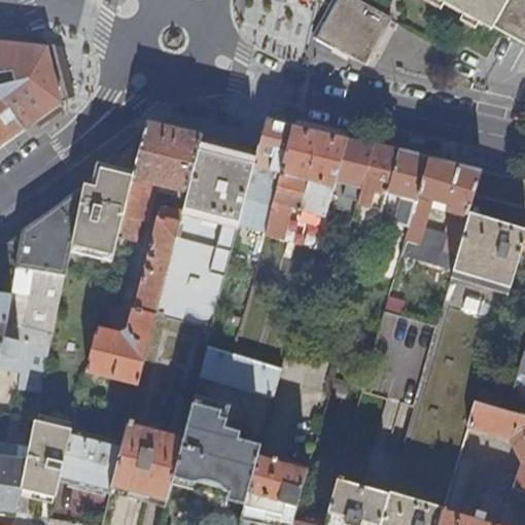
[(336,0),(328,13),(315,36),(364,62),(390,18),(357,0),(336,0)]
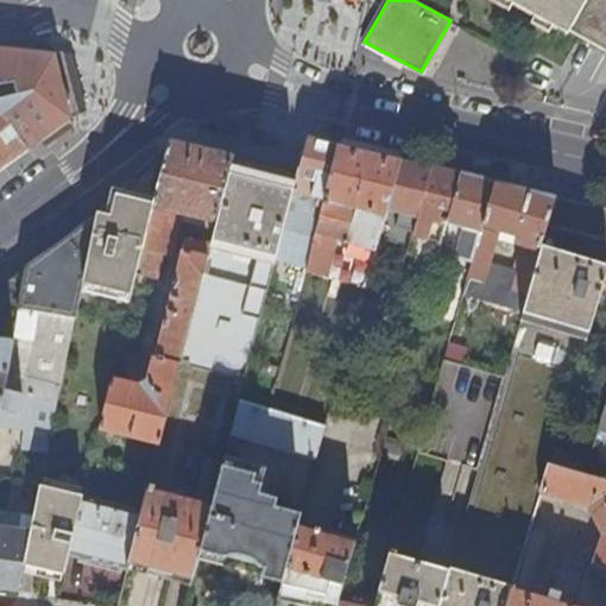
[(507,0),(549,23),(566,32),(569,26),(580,31),(605,45),(605,0),(507,0)]
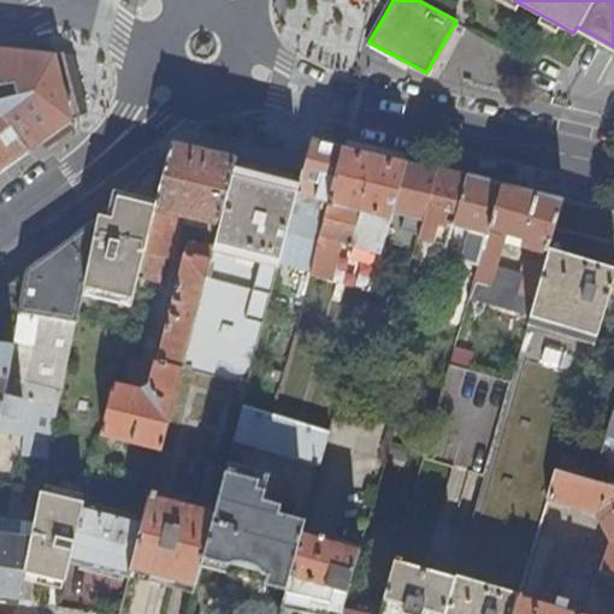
[(0,84),(13,82),(17,94),(0,98),(0,167),(34,143),(63,122),(70,117),(53,53),(45,52),(0,47),(0,84)]
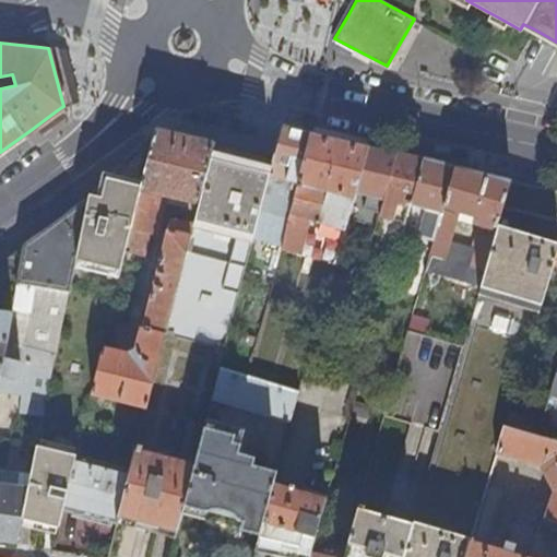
[(291,179),(297,181),(310,131),(303,130),(300,129),(283,125),(280,135),(275,153),(264,192),(270,193),(272,187),(287,191),(291,179)]
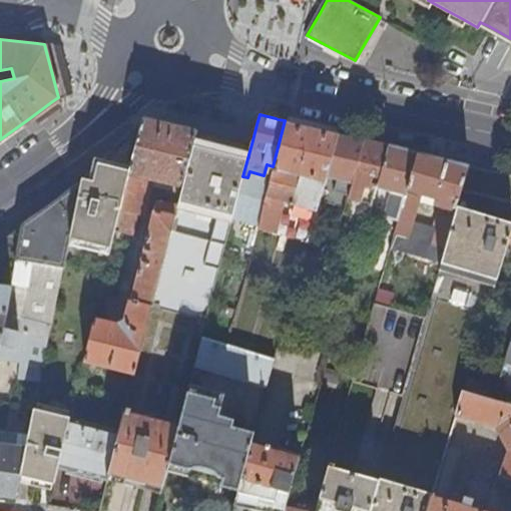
[(66,243),(108,253),(114,230),(140,119),(119,140),(80,178),(79,180),(66,243)]
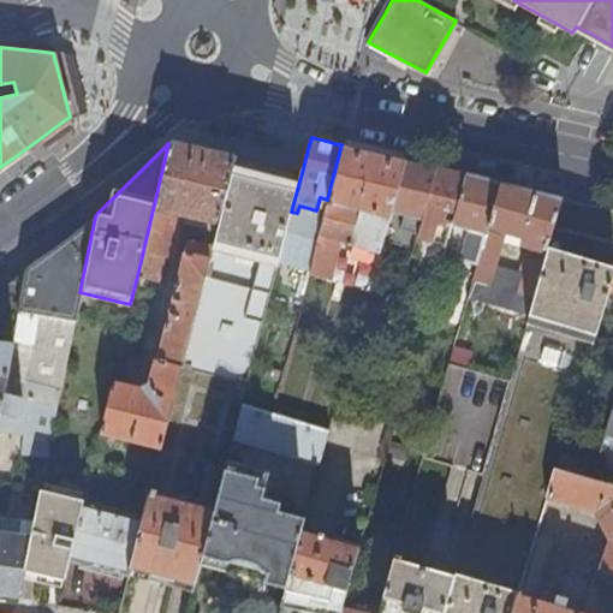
[(219,224),(236,159),(168,143),(137,277),(158,281),(165,256),(173,259),(184,215),(219,224)]
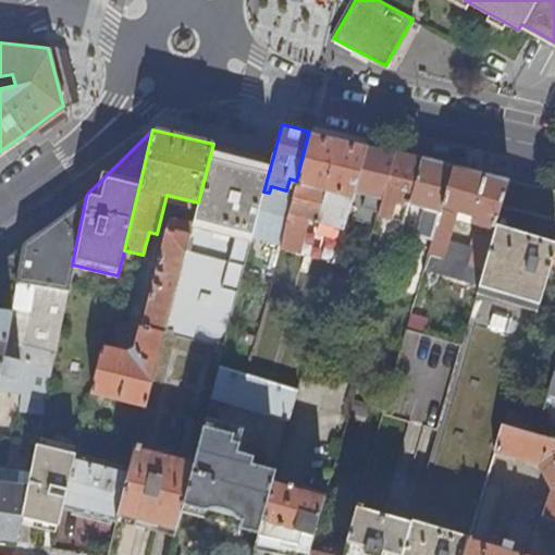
[(278,247),(296,251),(306,216),(313,218),(313,220),(317,221),(317,219),(344,226),(347,214),(368,145),(357,143),(324,134),(309,131),(296,181),(291,200),(286,216),(278,247)]
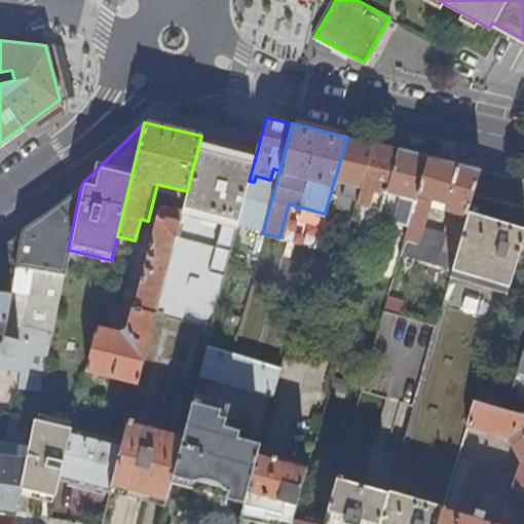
[(249,181),(259,144),(202,132),(201,136),(187,191),(183,210),(181,214),(236,226),(249,181)]
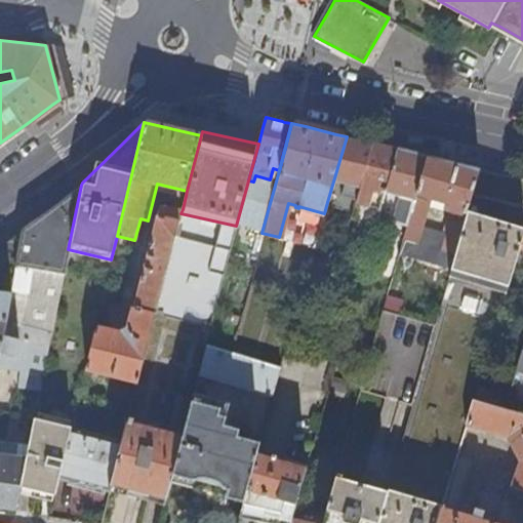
[(347,136),(327,202),(353,209),(356,197),(372,143),(363,141),(347,136)]
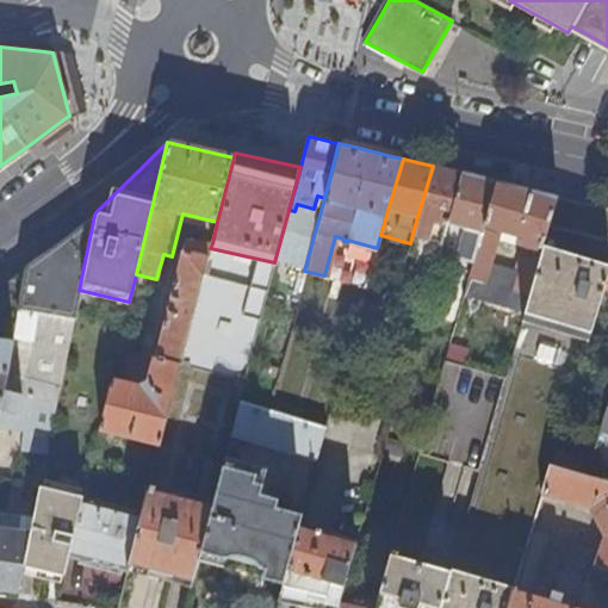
[(433,166),(414,229),(444,237),(445,234),(463,173),(453,171),(433,166)]
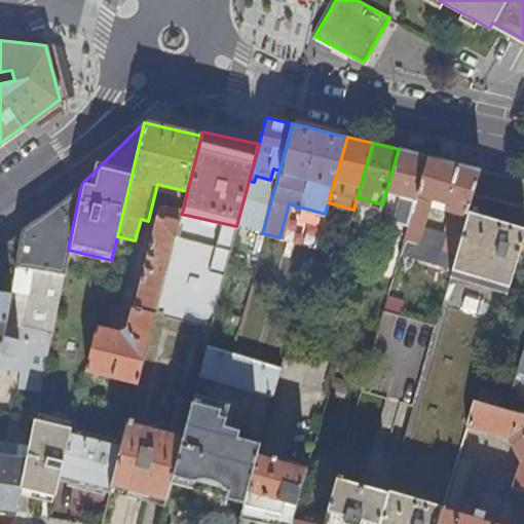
[(398,208),(412,211),(428,156),(421,154),(399,149),(383,201),(399,206),(398,208)]
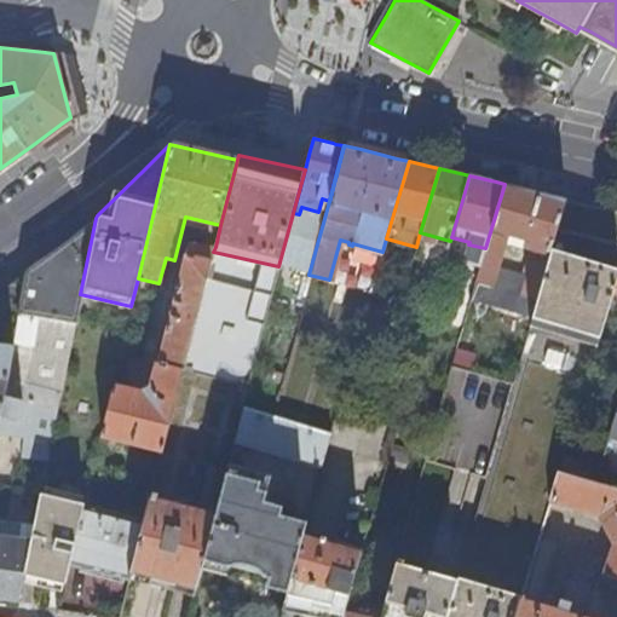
[(520,293),(537,298),(557,229),(566,199),(540,191),(505,184),(485,248),(477,281),(492,286),(508,234),(518,237),(518,240),(524,247),(532,249),(520,293)]
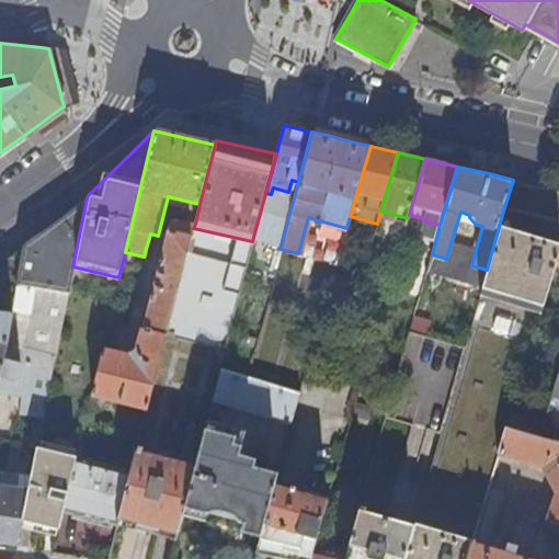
[(72,266),(87,197),(56,219),(23,243),(16,281),(68,291),(72,266)]
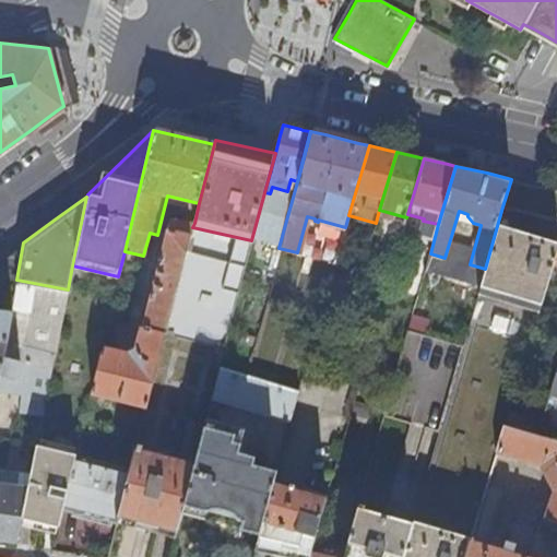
[(280,198),(275,214),(287,216),(292,201),(280,198)]
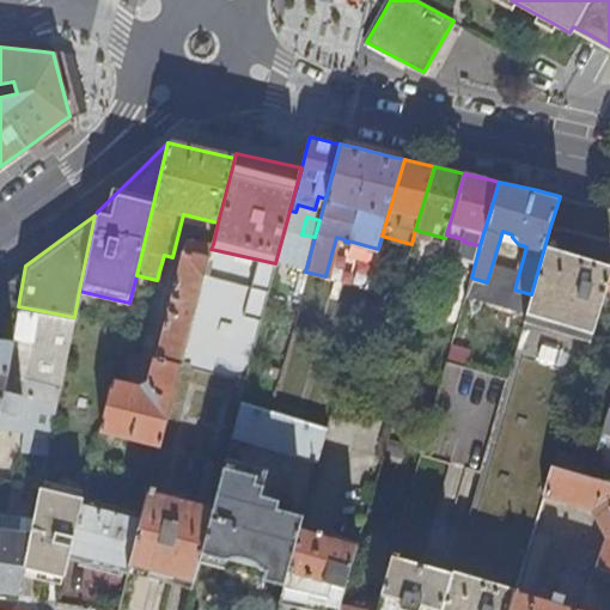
[(607,287),(609,274),(609,241),(550,226),(531,294),(506,377),(480,470),(453,559),(449,574),(438,609),(507,609),(513,592),(542,496),(551,465),(560,439),(568,410),(607,287)]
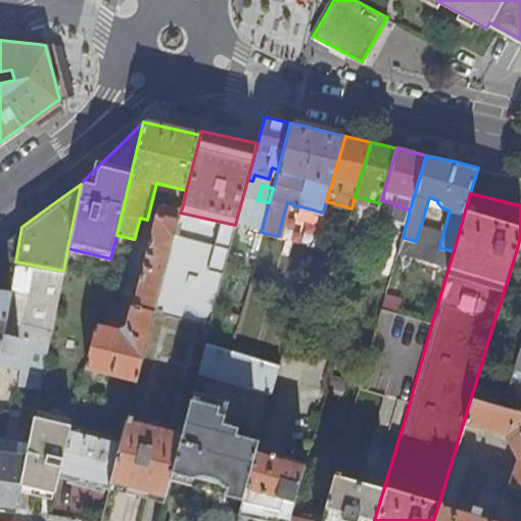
[(269,202),(257,200),(247,197),(237,233),(258,239),(261,232),(269,202)]
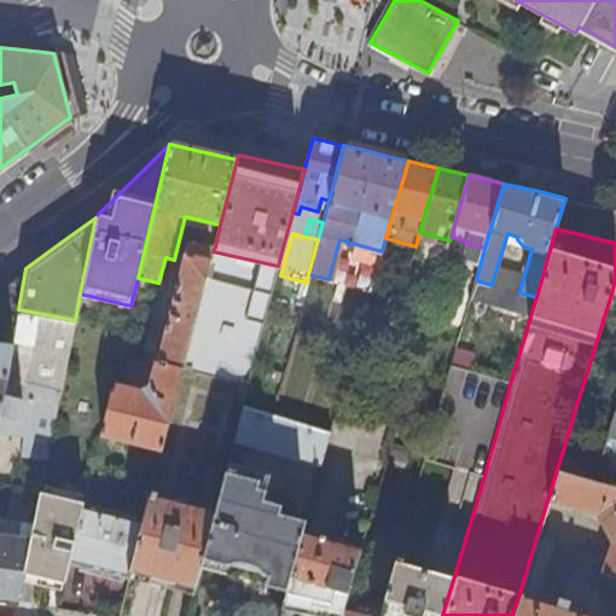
[(213,251),(215,247),(191,240),(187,254),(184,253),(149,388),(140,391),(111,384),(99,435),(162,449),(182,368),(213,251)]
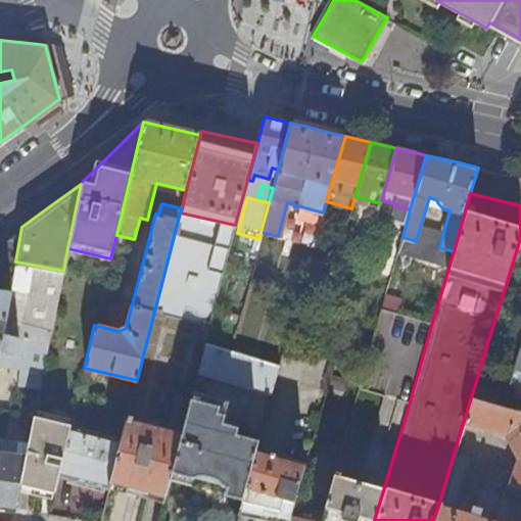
[(15,262),(21,227),(0,242),(0,365),(42,371),(48,344),(3,335),(6,318),(15,262)]
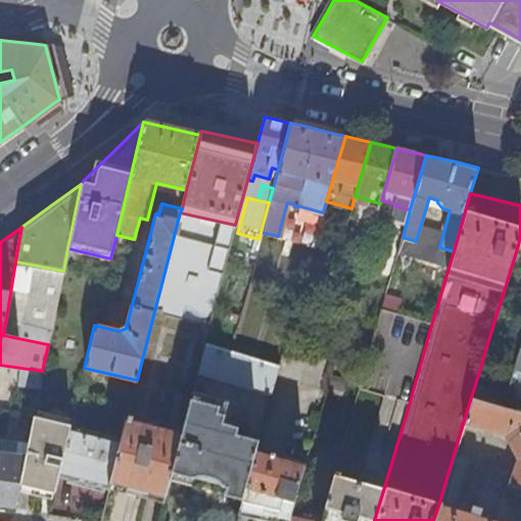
[(63,271),(15,262),(6,318),(51,327),(63,271)]
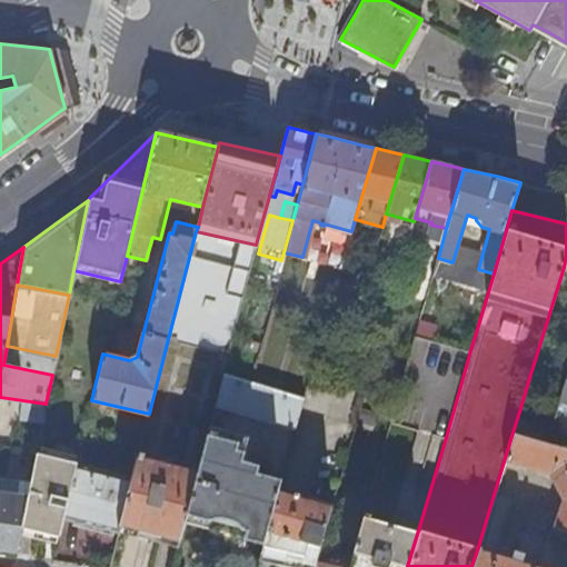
[(470,350),(415,334),(390,421),(446,437),(470,350)]
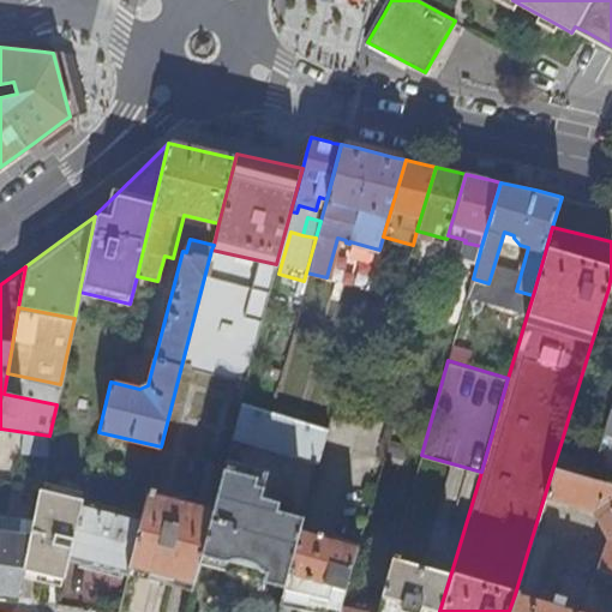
[(240,402),(245,384),(181,366),(161,447),(151,481),(143,516),(130,567),(149,573),(148,579),(172,586),(173,579),(195,583),(202,553),(226,461),(232,436),(240,402)]
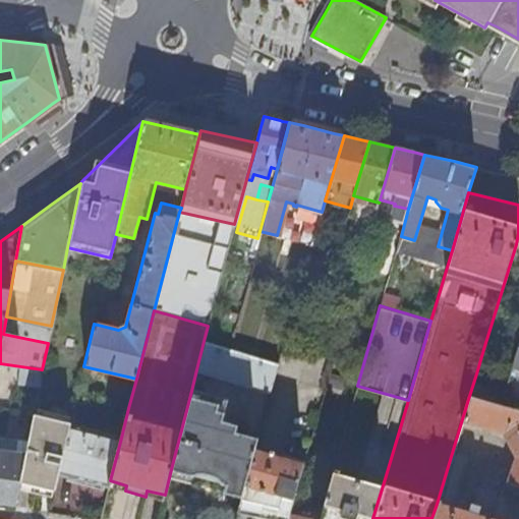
[(51,326),(6,316),(3,334),(48,343),(51,326)]
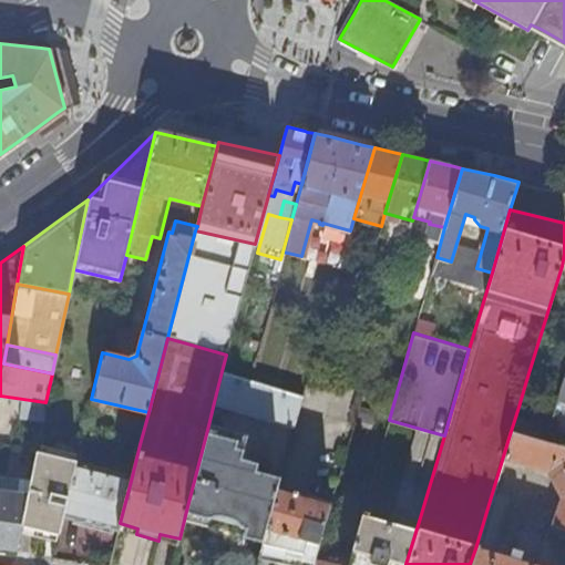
[(293,428),(301,396),(222,371),(214,402),(293,428)]
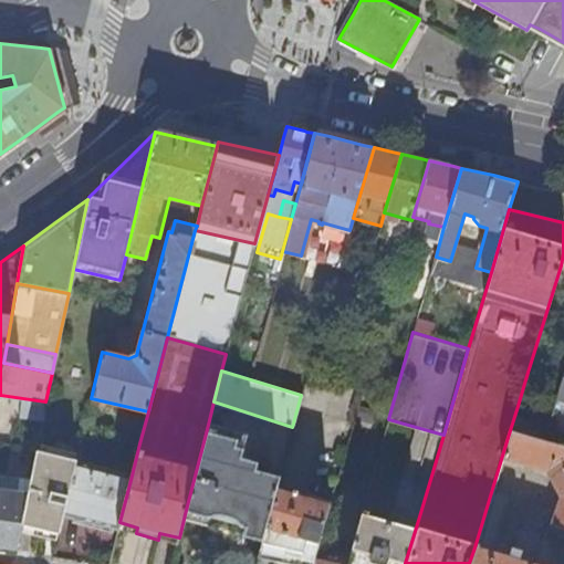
[(243,535),(261,540),(275,489),(279,477),(238,466),(246,435),(208,425),(186,510),(247,526),(243,535)]
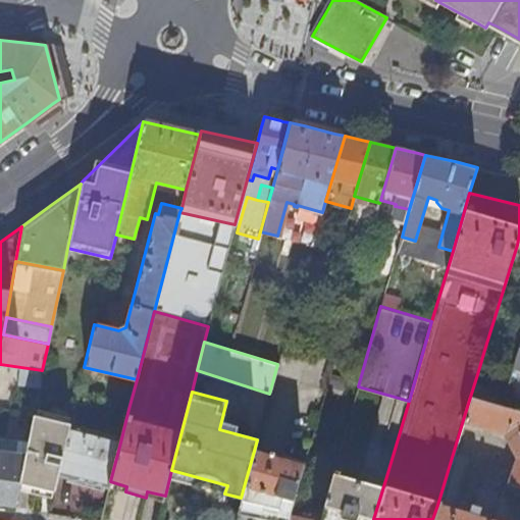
[(432,519),(519,519),(519,411),(500,406),(470,397),(462,423),(502,435),(506,434),(517,456),(515,457),(511,470),(514,471),(510,483),(505,482),(492,519),(487,519),(437,505),(432,519)]
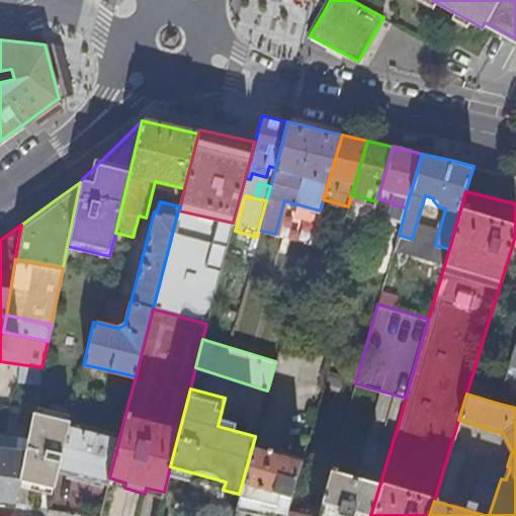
[(19,478),(53,486),(57,469),(70,420),(33,412),(25,448),(19,478)]
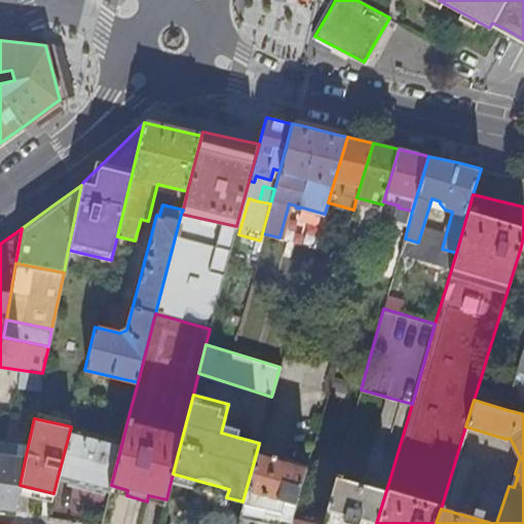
[(58,477),(110,490),(111,485),(122,442),(71,426),(58,477)]
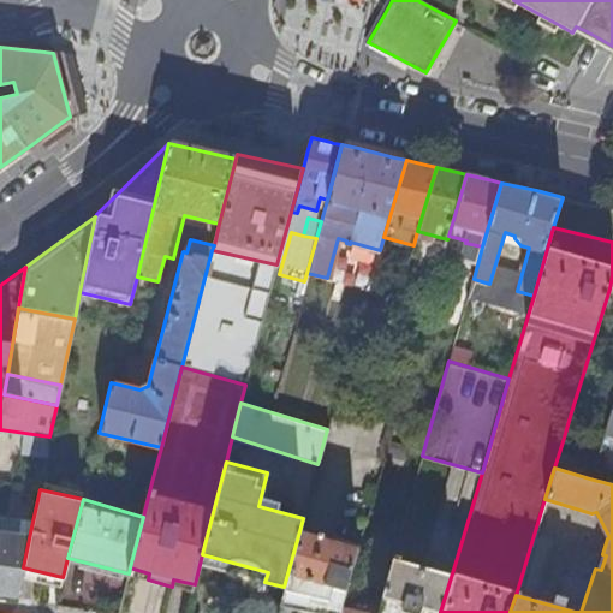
[(0,591),(18,594),(23,567),(30,533),(0,529),(0,591)]
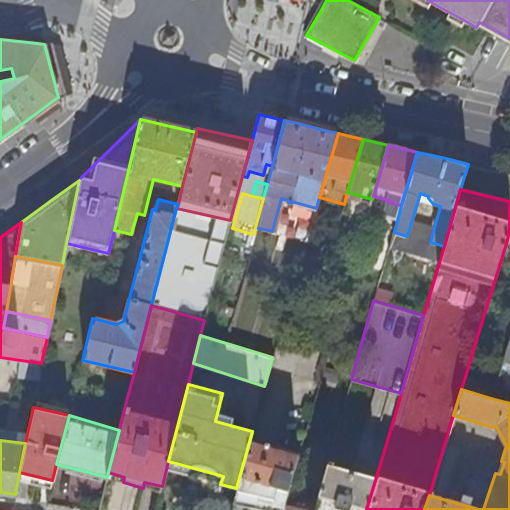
[(248,501),(247,507),(262,509),(282,509),(283,506),(296,463),(299,452),(266,442),(264,446),(249,442),(236,488),(234,497),(248,501)]
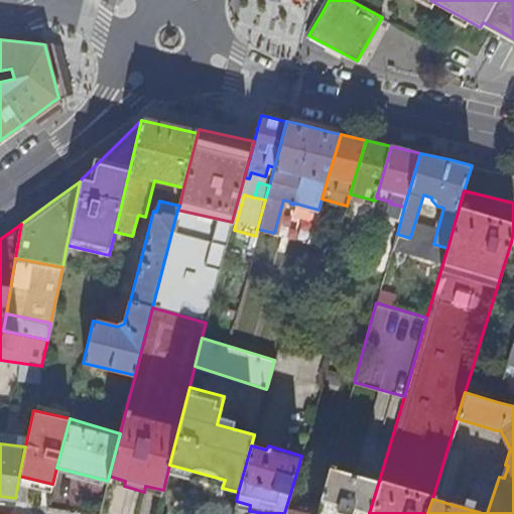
[(369,513),(378,484),(329,468),(327,476),(315,513),(369,513)]
